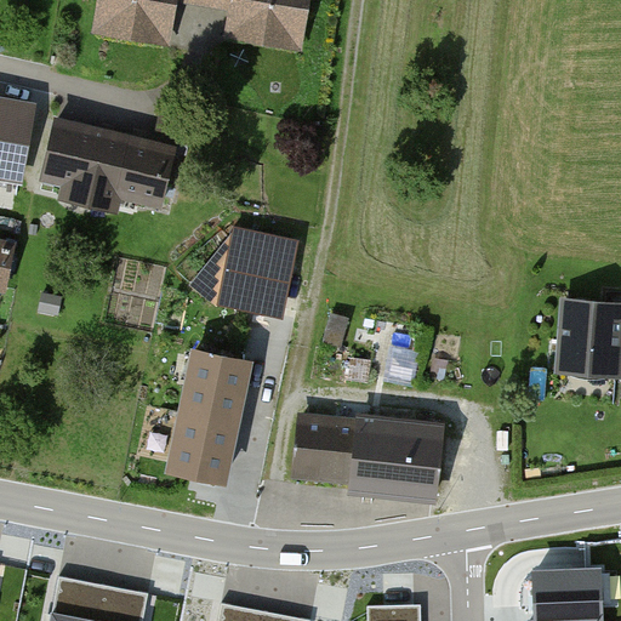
[(175,3),(175,0),(107,0),(103,27),(169,39),(175,3)]
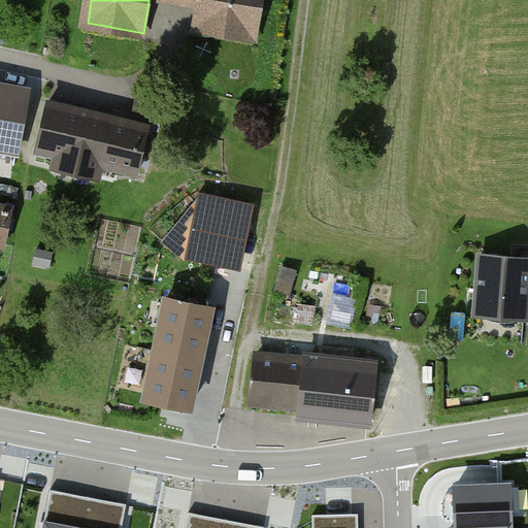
[(254,44),(262,0),(149,0),(149,2),(196,10),(192,33),(254,44)]
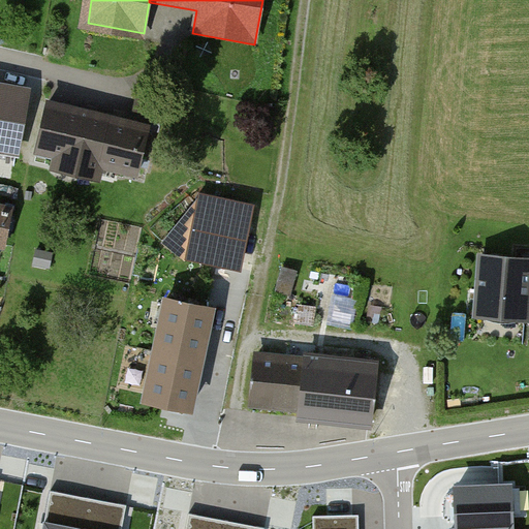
[(0,143),(20,147),(29,98),(0,92),(0,143)]
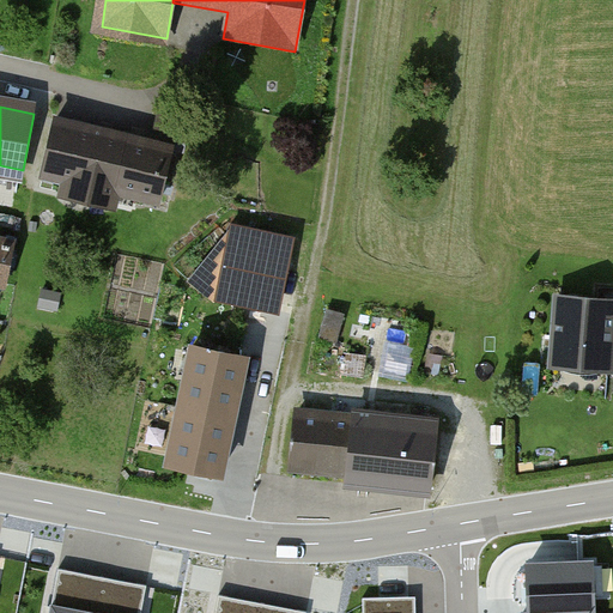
[(49,128),(38,180),(162,204),(171,152),(49,128)]
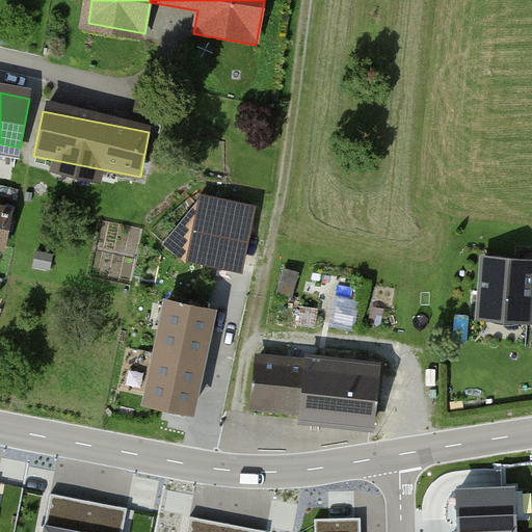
[(143,441),(190,449),(236,213),(189,205),(170,235),(140,390),(153,392),(143,441)]
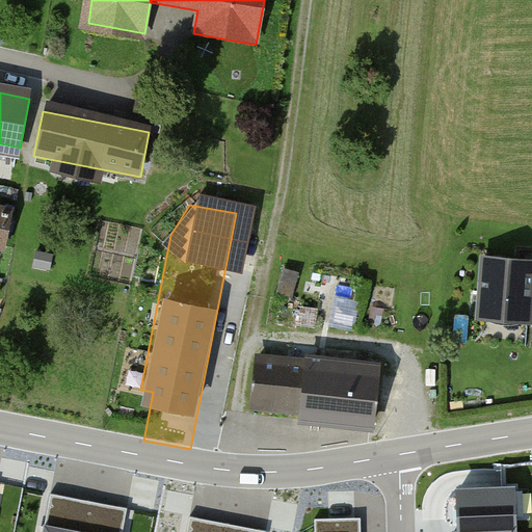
[(0,246),(7,248),(15,215),(0,211),(0,246)]
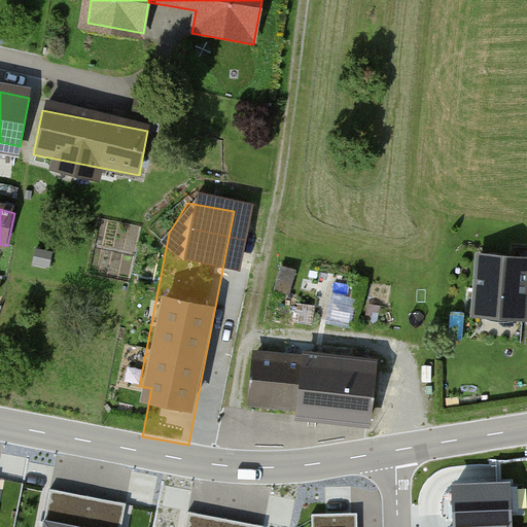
[(475,314),(524,317),(525,292),(526,292),(526,260),(479,258),(475,314)]
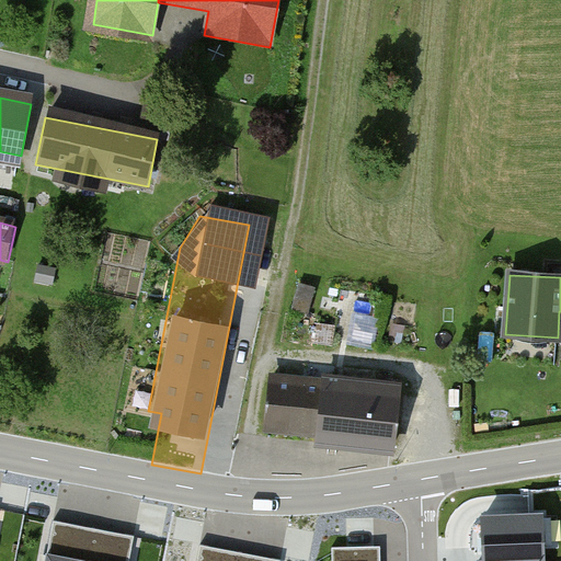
[(264,432),(392,449),(400,398),(272,379),(264,432)]
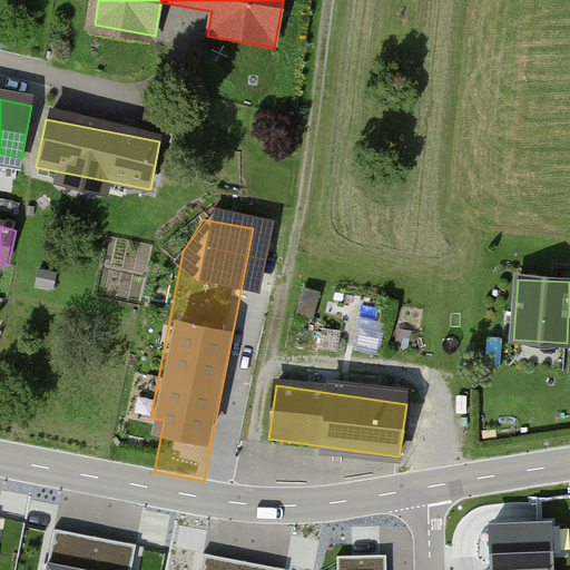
[(556,569),(554,523),(491,526),(492,569),(556,569)]
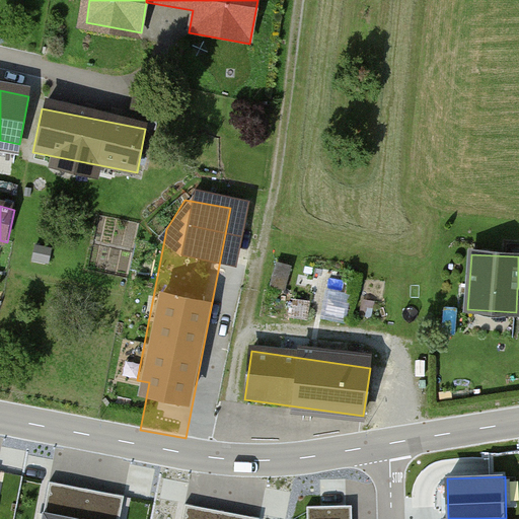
[(120,518),(125,496),(50,480),(42,518),(120,518)]
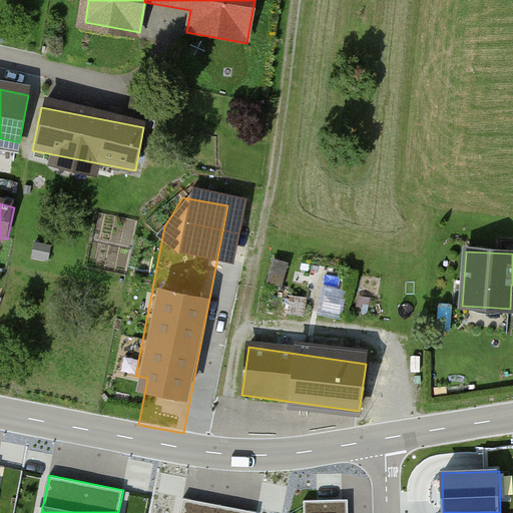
[(258,512),(183,498),(180,512),(258,512)]
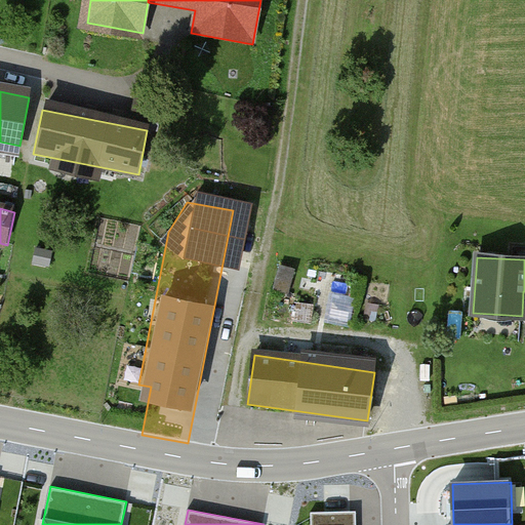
[(351,524),(351,512),(317,513),(317,524),(351,524)]
